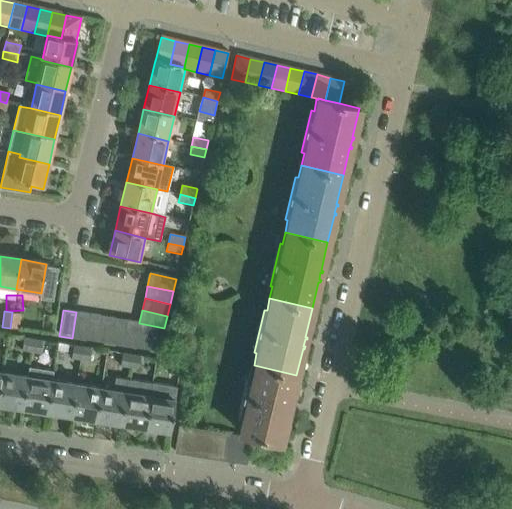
[(21,314),(12,312),(10,328),(19,329),(21,314)]
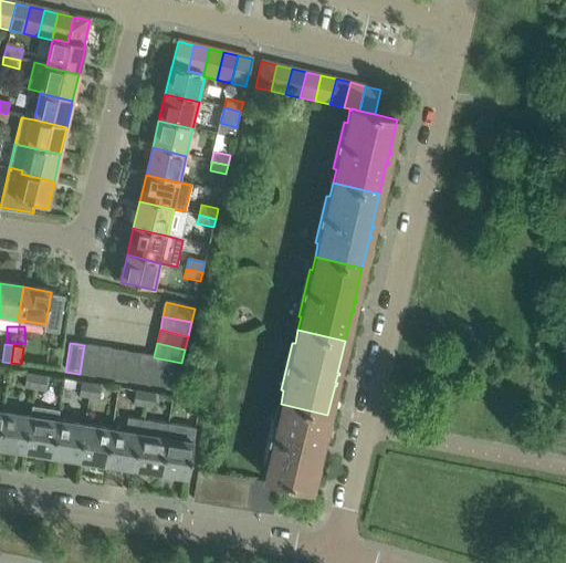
[(94,376),(98,347),(84,345),(80,374),(94,376)]
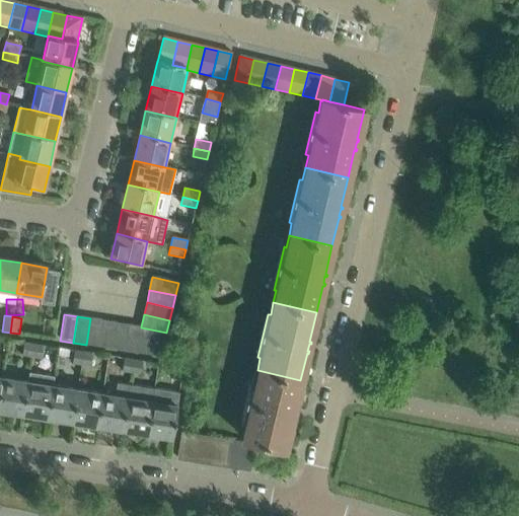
[(98,347),(102,320),(90,318),(86,345),(98,347)]
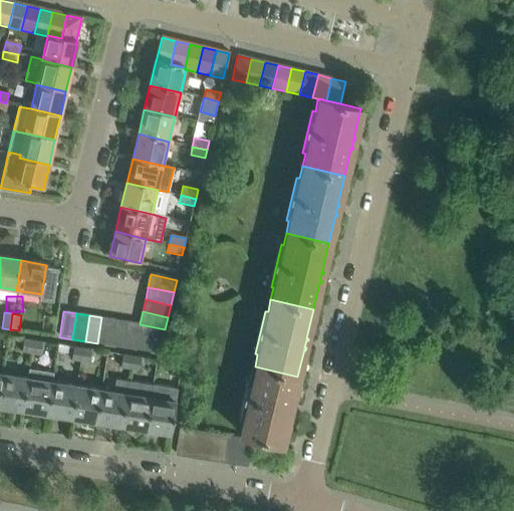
[(110,345),(114,319),(101,317),(97,343),(110,345)]
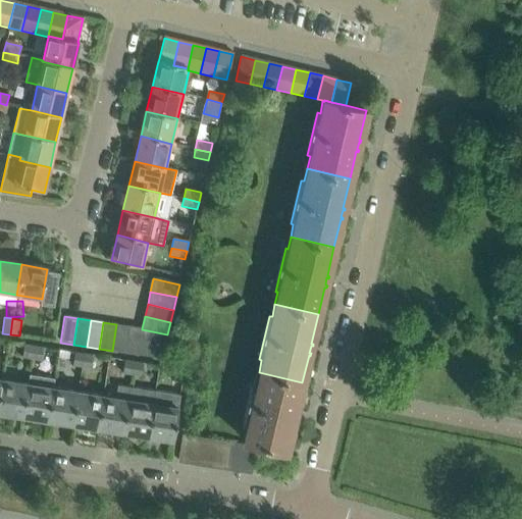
[(124,353),(128,326),(116,324),(112,351),(124,353)]
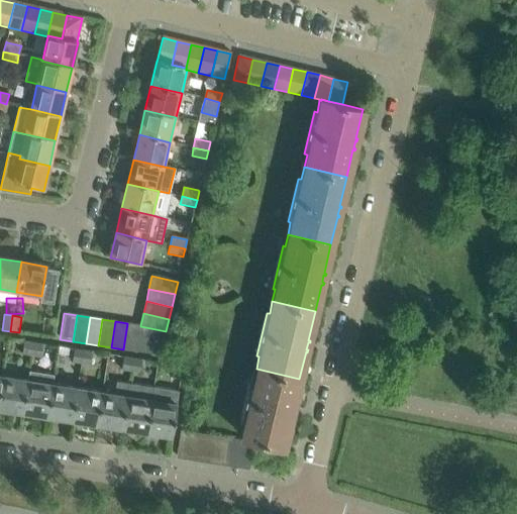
[(160,355),(166,331),(140,326),(140,325),(127,323),(123,349),(160,355)]
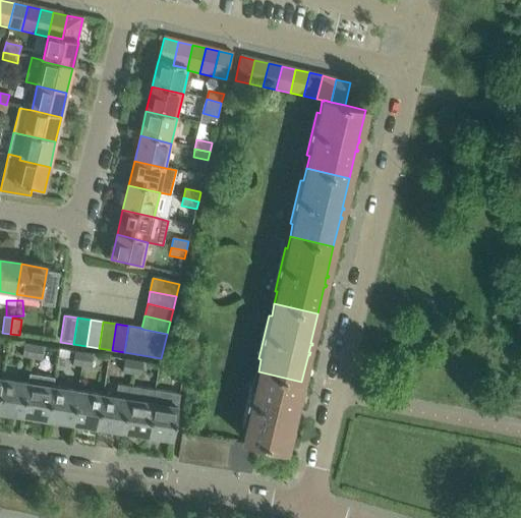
[(32,359),(33,346),(25,345),(23,357),(32,359)]
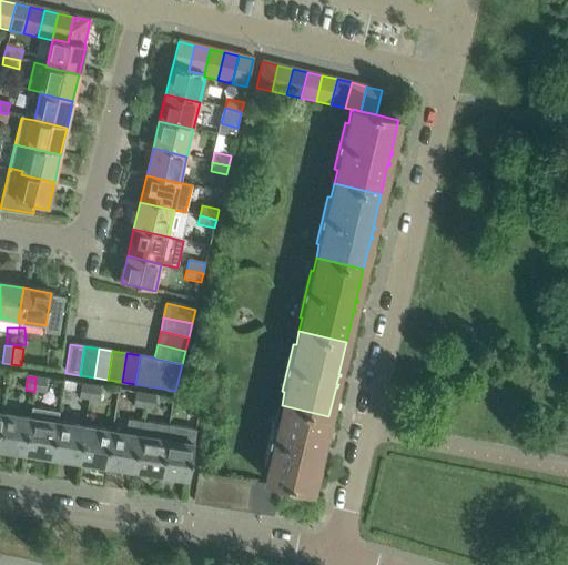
[(44,393),(47,380),(36,377),(34,392),(44,393)]
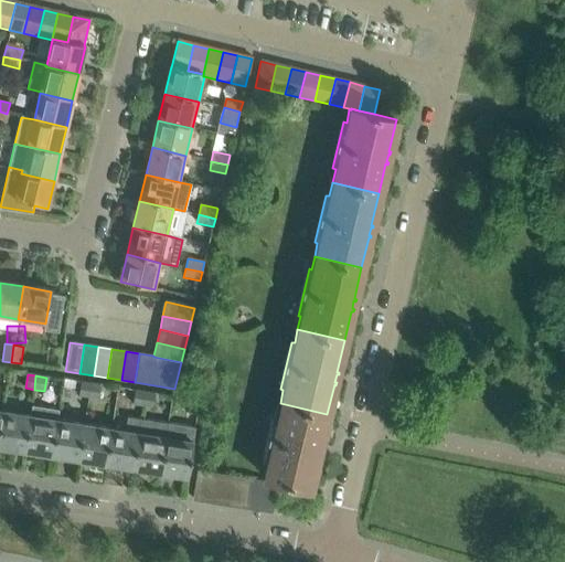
[(88,398),(91,384),(82,383),(80,396),(88,398)]
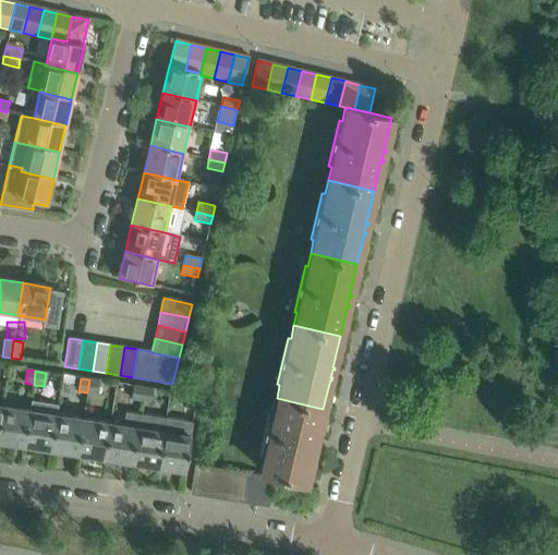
[(98,395),(100,382),(89,379),(87,393),(98,395)]
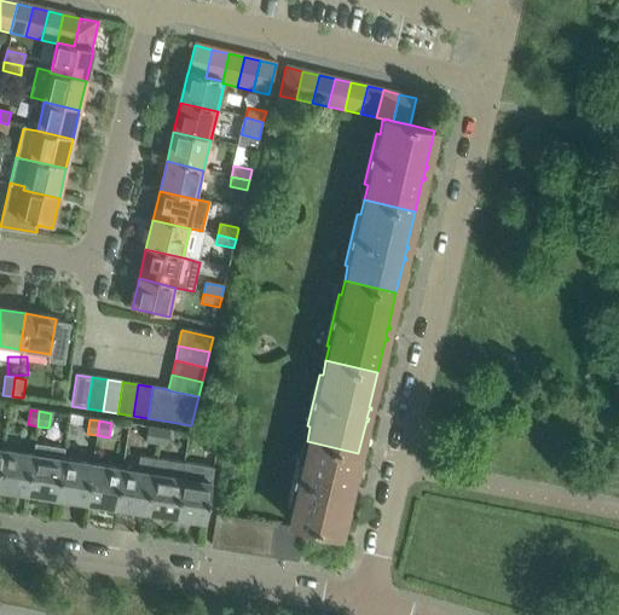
[(156,445),(158,430),(149,429),(146,444),(156,445)]
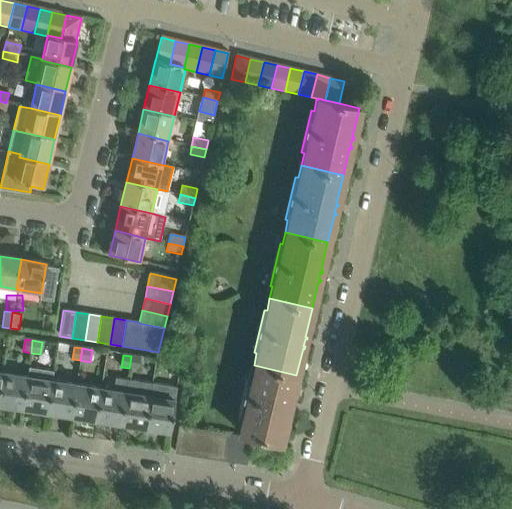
[(139,369),(141,358),(131,356),(129,368),(139,369)]
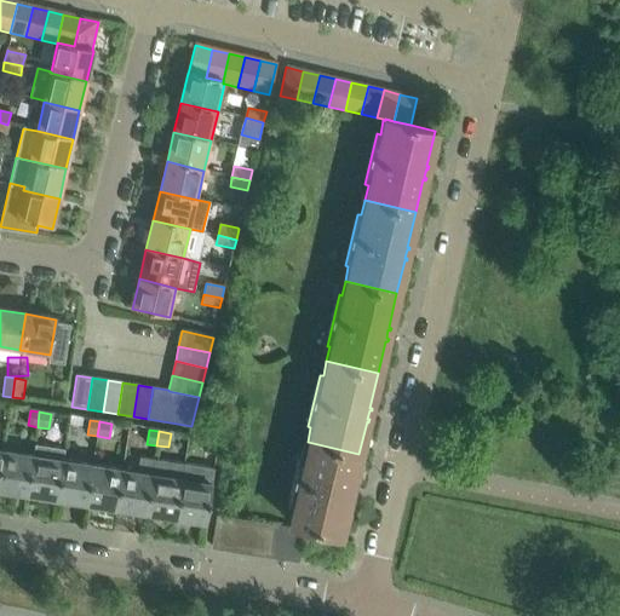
[(208,439),(206,454),(218,455),(219,441),(208,439)]
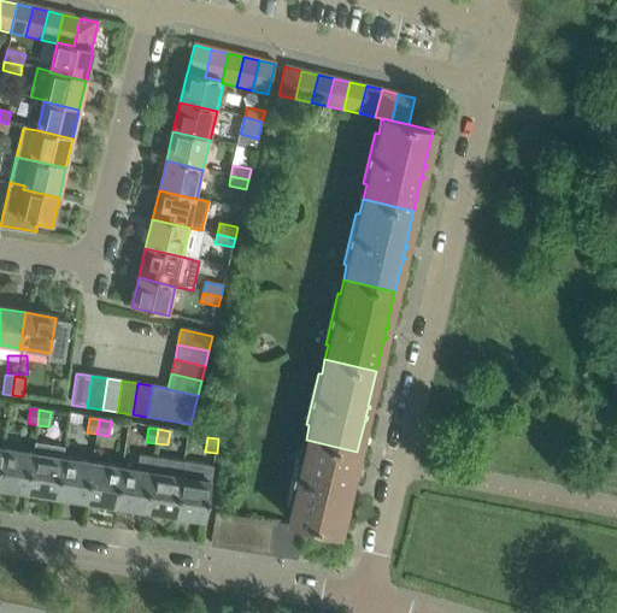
[(346,496),(348,488),(351,489),(351,487),(350,485),(357,452),(306,440),(303,454),(299,453),(287,505),(293,506),(289,523),(338,534),(346,500),(348,500),(348,497),(346,496)]
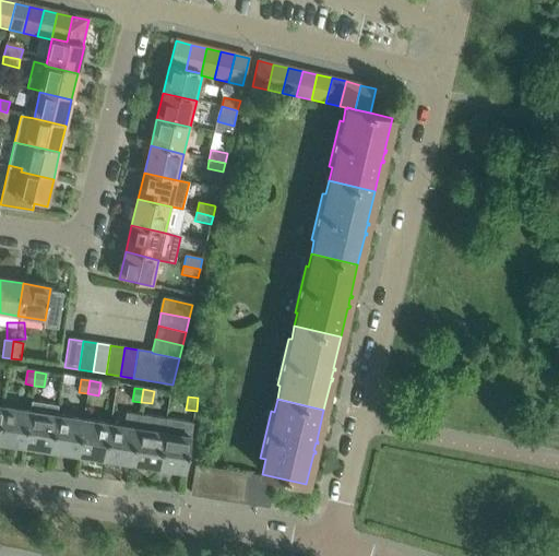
[(30,412),(24,447),(50,451),(56,416),(58,407),(31,403),(30,412)]
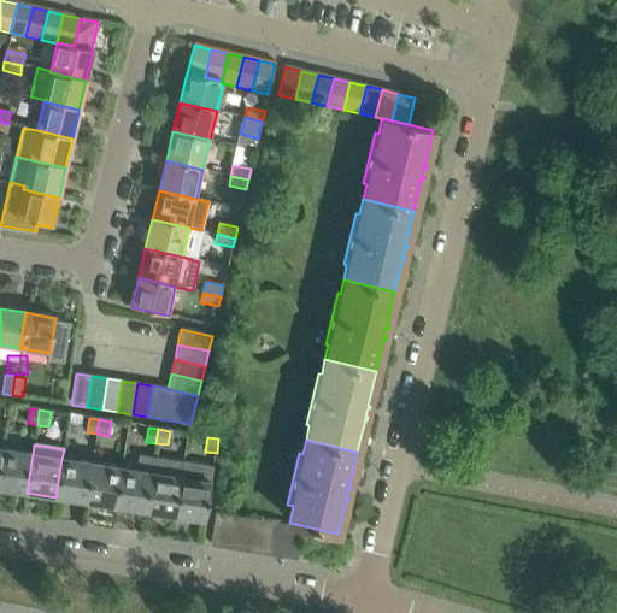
[(0,488),(27,493),(33,454),(3,449),(0,465),(0,488)]
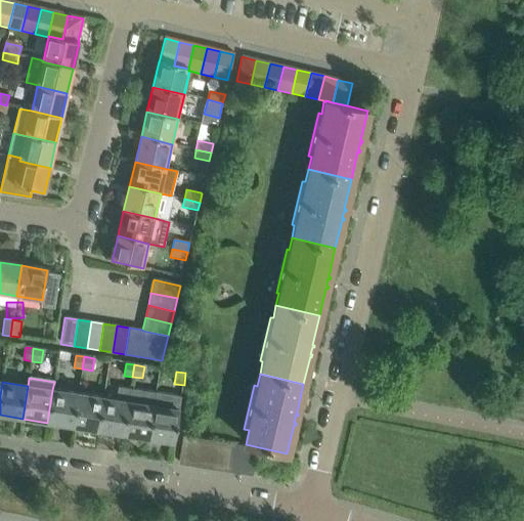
[(123,434),(130,390),(120,389),(118,400),(103,398),(98,430),(123,434)]
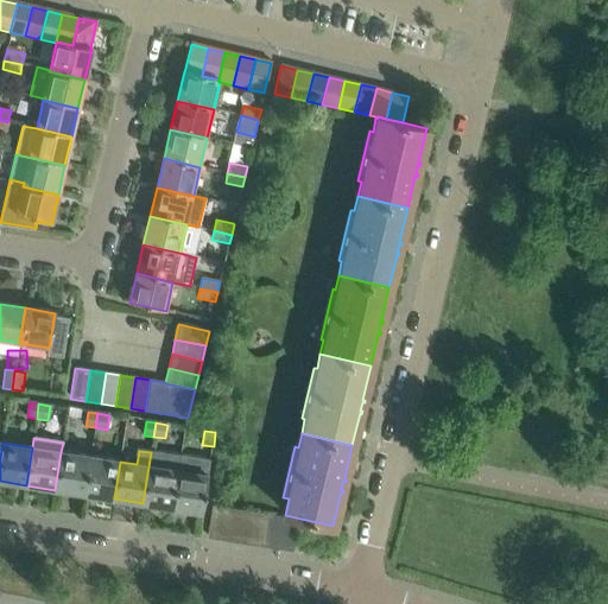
[(84,494),(90,457),(61,452),(55,490),(84,494)]
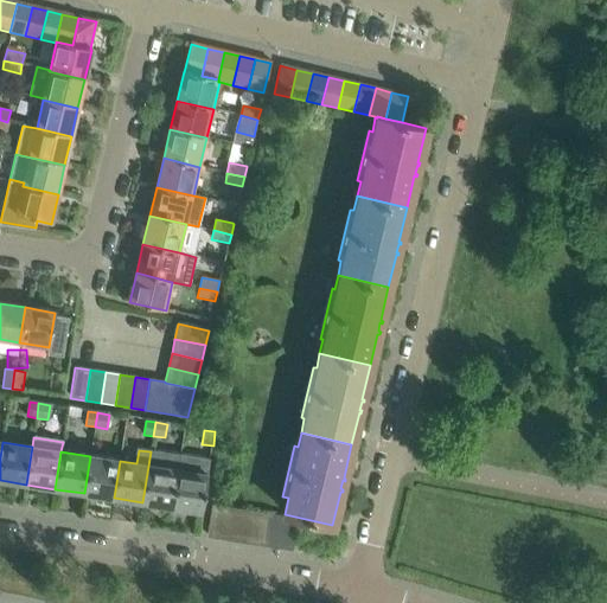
[(172,507),(180,456),(151,451),(142,502),(172,507)]
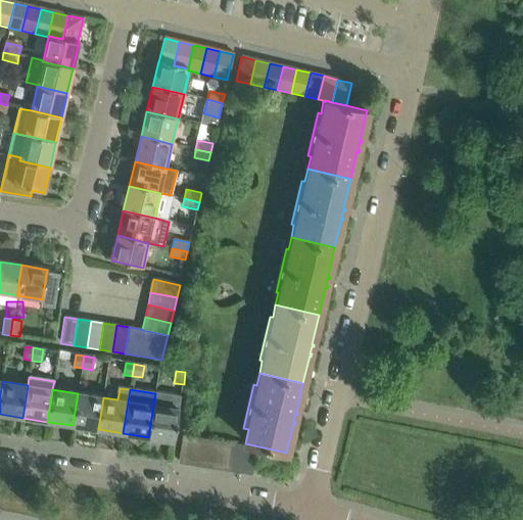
[(98,429),(103,397),(78,393),(73,425),(98,429)]
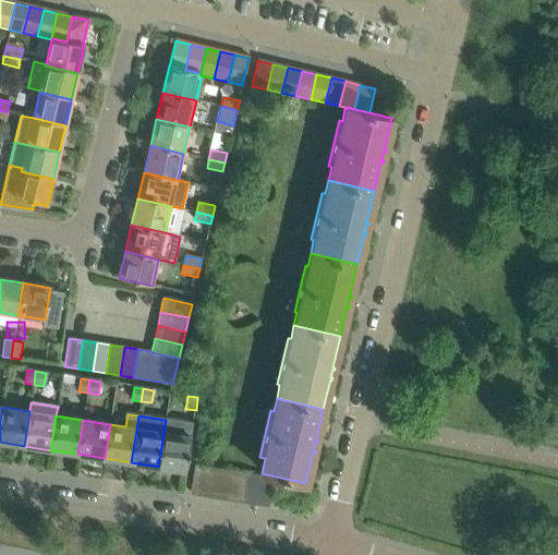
[(185,471),(193,424),(166,420),(158,467),(185,471)]
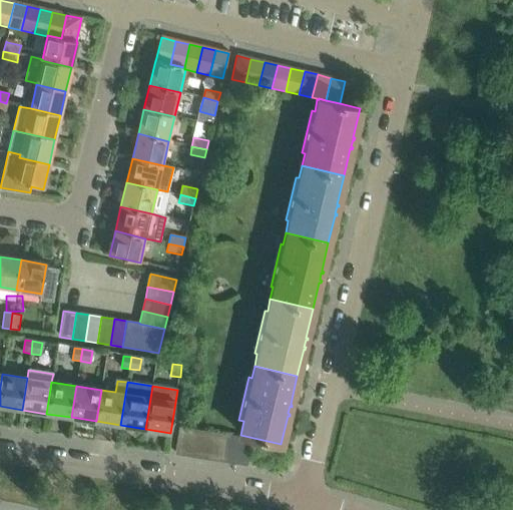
[(187,456),(191,430),(179,428),(175,454),(187,456)]
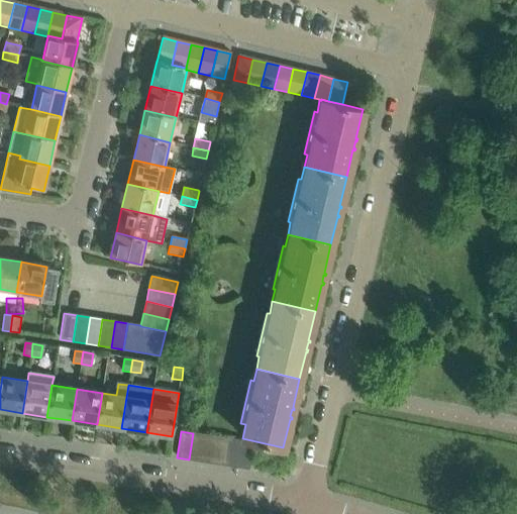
[(200,461),(205,435),(193,433),(189,459),(200,461)]
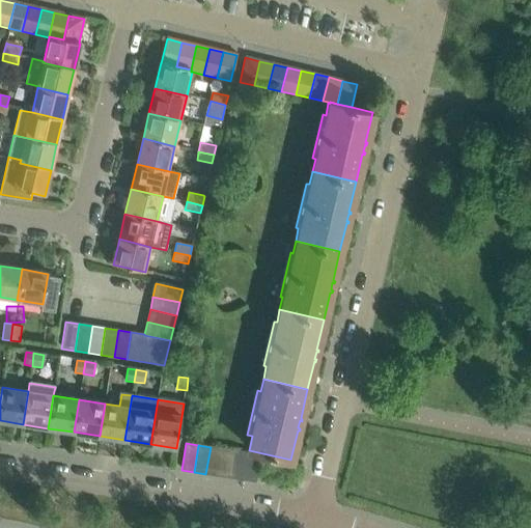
[(218,475),(222,449),(211,447),(205,474),(218,475)]
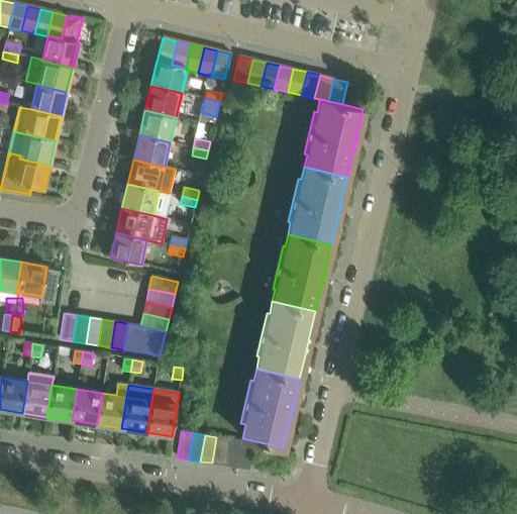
[(224,465),(228,439),(216,437),(212,463),(224,465)]
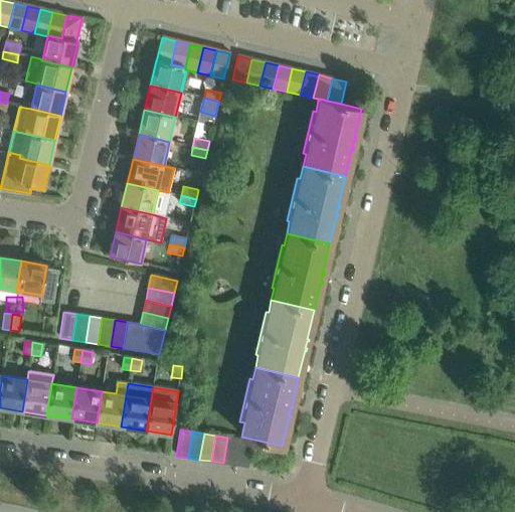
[(235,465),(239,439),(227,438),(223,463),(235,465)]
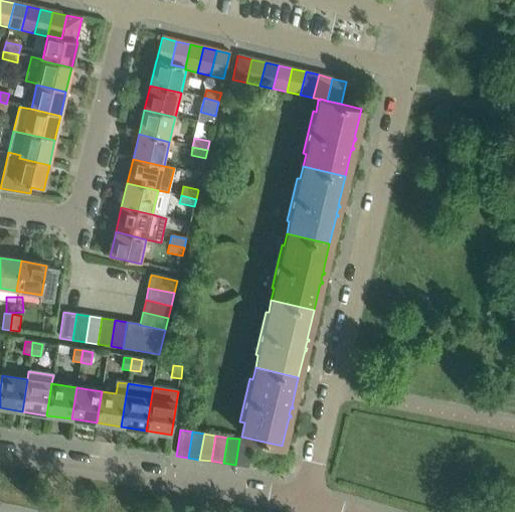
[(251,441),(239,439),(235,465),(247,467),(251,441)]
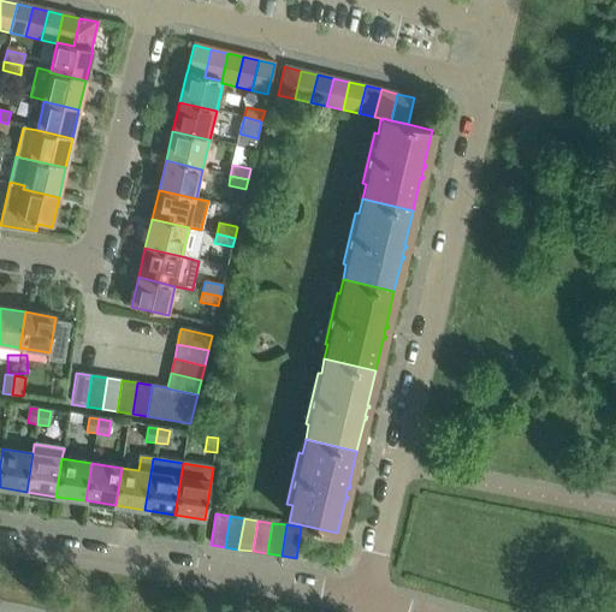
All buildings are outlined.
